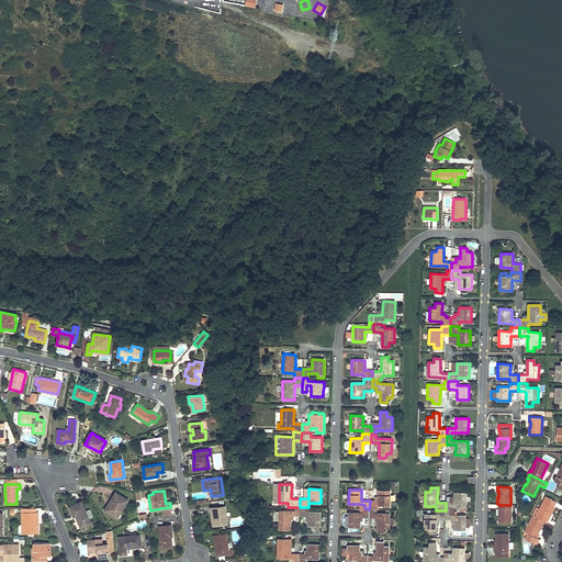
[(390,491),(378,491),(378,497),(378,501),(375,501),(370,501),(369,509),(373,509),(379,509),(379,505),(390,505),(390,501),(390,495),(390,491)]
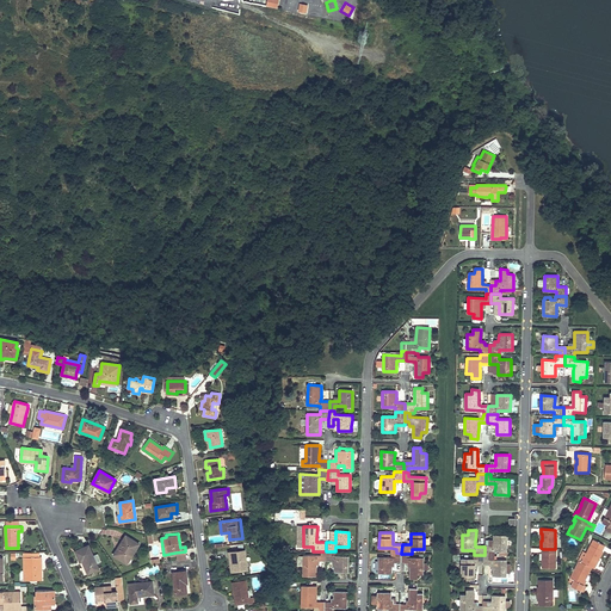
[(507,536),(494,535),(493,543),(493,547),(489,547),(485,547),(485,555),(494,555),(494,551),(507,551),(507,536)]
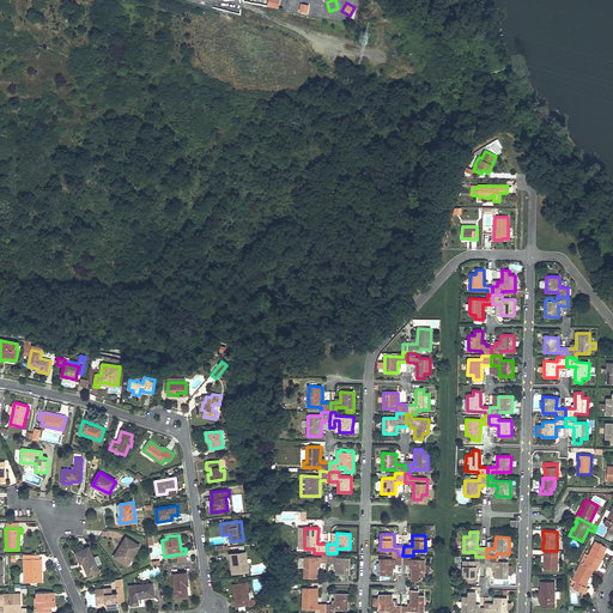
[(140,546),(127,538),(123,544),(125,545),(122,548),(122,550),(116,558),(127,564),(129,559),(132,560),(140,546)]
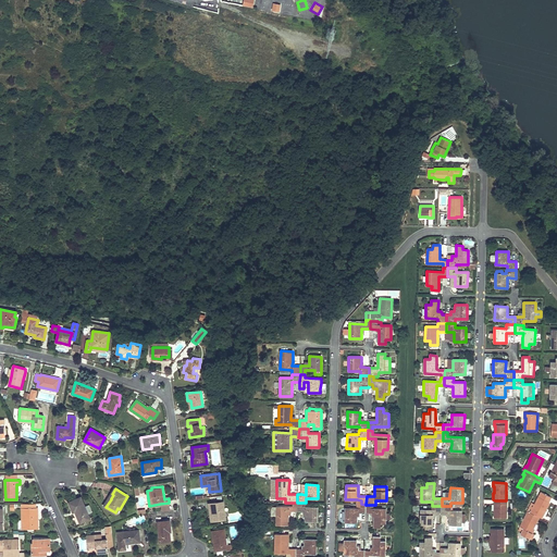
[(552,497),(542,492),(535,505),(532,503),(528,511),(529,511),(540,517),(543,518),(544,515),(543,514),(546,508),(547,509),(551,503),(549,502),(552,497)]
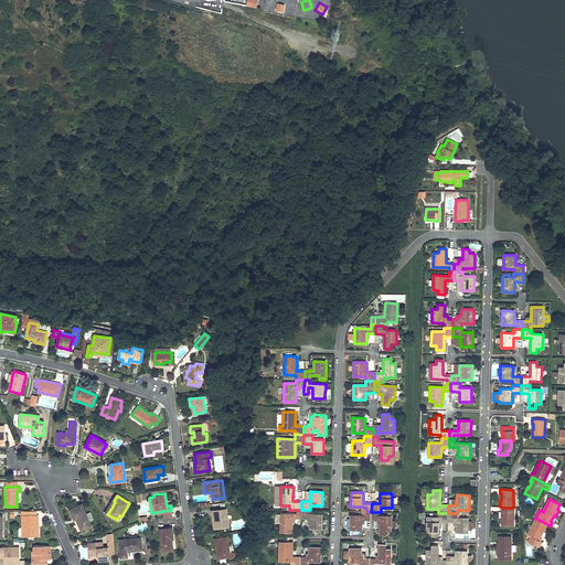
[(82,503),(70,509),(74,519),(76,519),(82,530),(92,525),(82,503)]
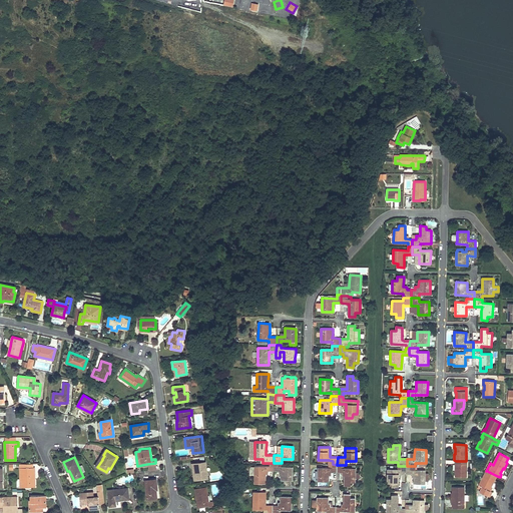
[(466,461),(456,461),(455,465),(457,465),(456,470),(455,477),(467,477),(468,461),(466,461)]
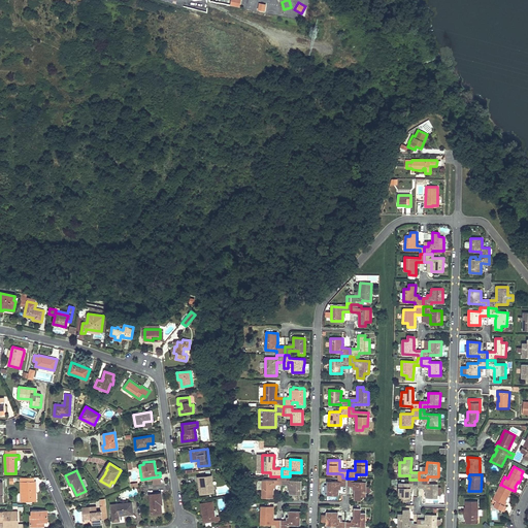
[(211,475),(198,477),(199,482),(201,482),(201,483),(200,483),(201,488),(203,488),(204,493),(215,491),(211,475)]
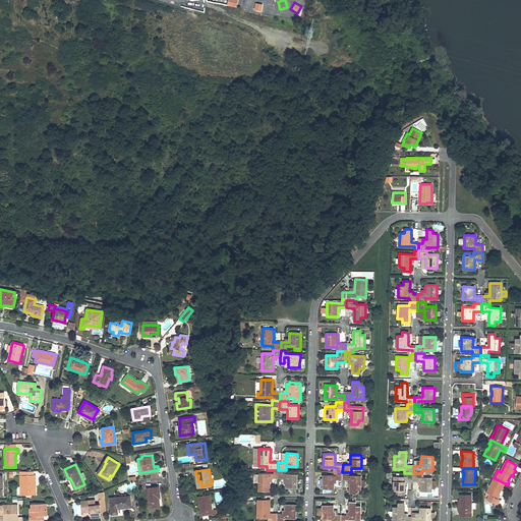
[(278,470),(274,470),(274,474),(258,473),(258,483),(258,490),(270,491),(270,481),(270,477),(272,477),(278,478),(278,470)]
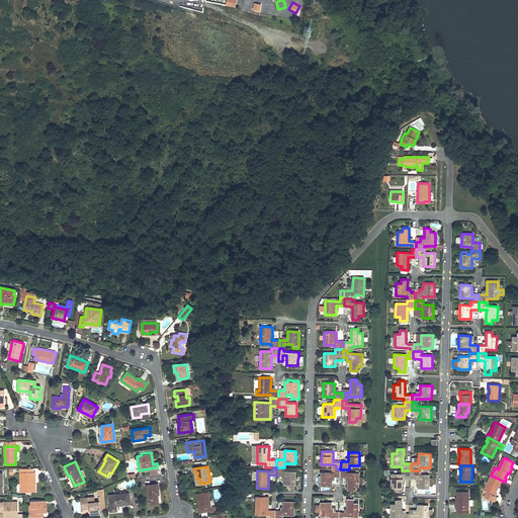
[(284,467),(276,467),(276,476),(282,476),(283,476),(283,479),(283,485),(294,485),(294,471),(284,471),(284,467)]
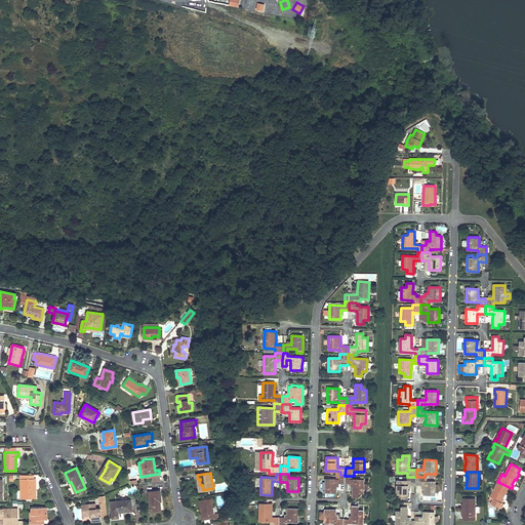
[(36,479),(35,479),(34,475),(22,475),(22,495),(25,495),(25,498),(36,498),(36,489),(33,489),(33,483),(36,483),(36,479)]
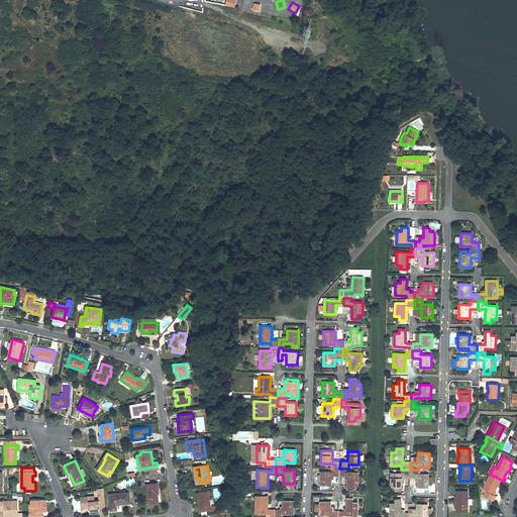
[(339,469),(335,468),(335,472),(330,472),(320,472),(320,485),(331,485),(331,479),(331,476),(333,476),(339,476),(339,469)]
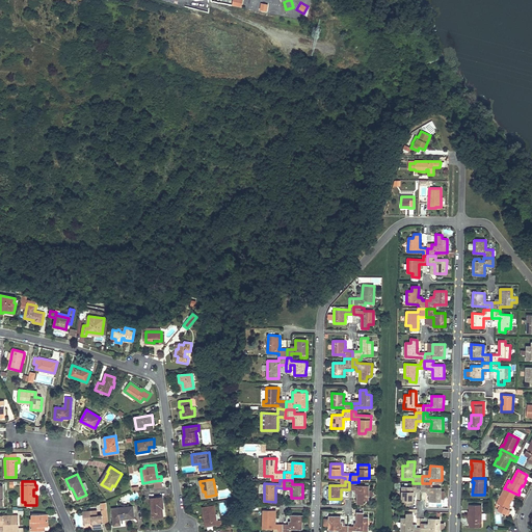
[(353,482),(349,482),(349,489),(355,489),(357,489),(357,493),(356,503),(364,504),(364,500),(369,500),(369,496),(369,490),(369,486),(353,485),(353,482)]
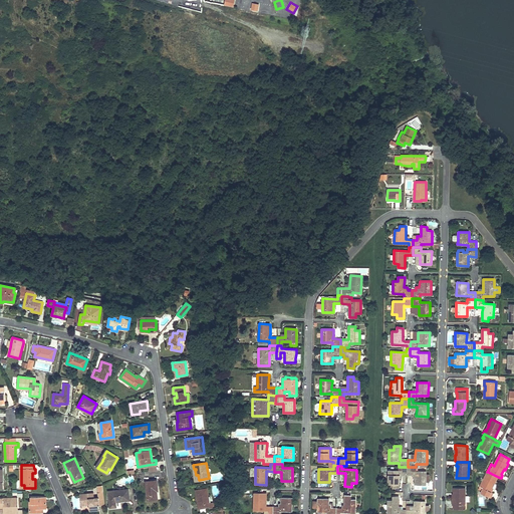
[(408,467),(399,467),(399,471),(389,470),(388,483),(393,484),(393,487),(400,488),(400,478),(400,474),(402,474),(407,475),(408,467)]
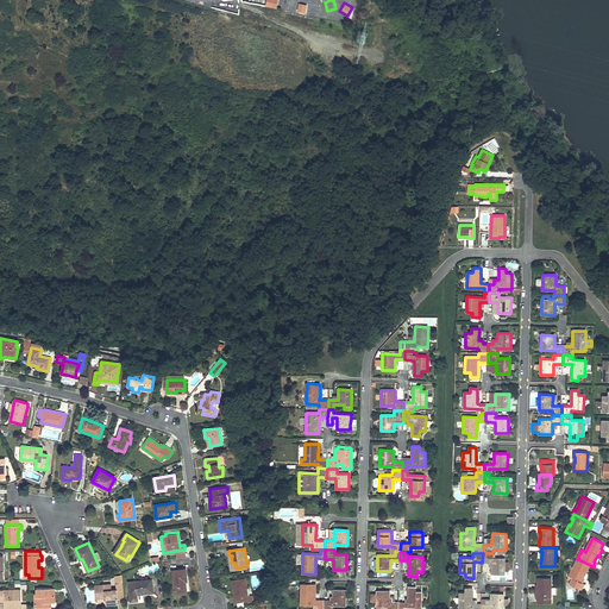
[(493,553),(483,553),(482,563),(489,563),(491,563),(491,566),(491,573),(504,573),(504,571),(508,570),(508,563),(504,563),(504,558),(493,558),(493,553)]
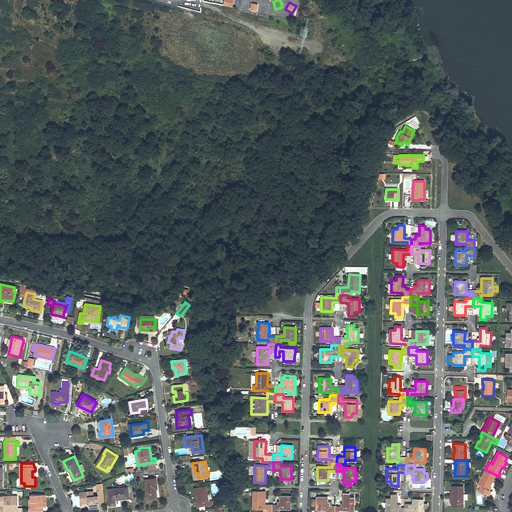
[(496,475),(486,470),(478,484),(481,486),(479,490),(489,496),(491,491),(489,490),(491,486),(490,485),(492,480),(493,481),(496,475)]
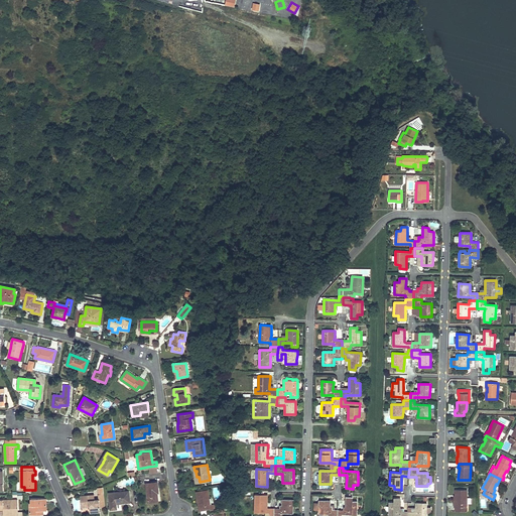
[(157,483),(146,484),(148,502),(158,501),(157,492),(158,492),(157,483)]
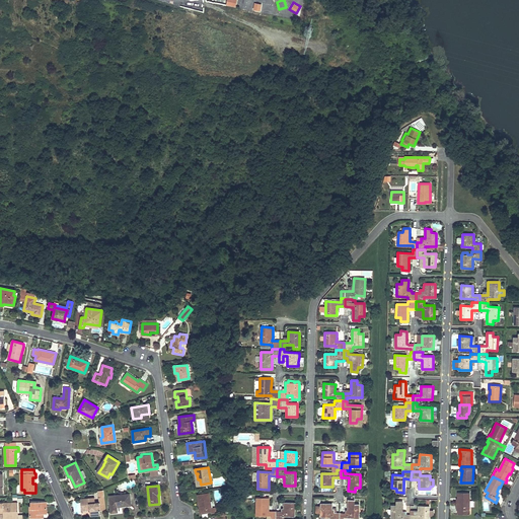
[(105,511),(103,491),(98,491),(99,498),(99,502),(94,502),(92,503),(92,498),(81,500),(82,510),(90,509),(90,515),(100,515),(100,512),(105,511)]
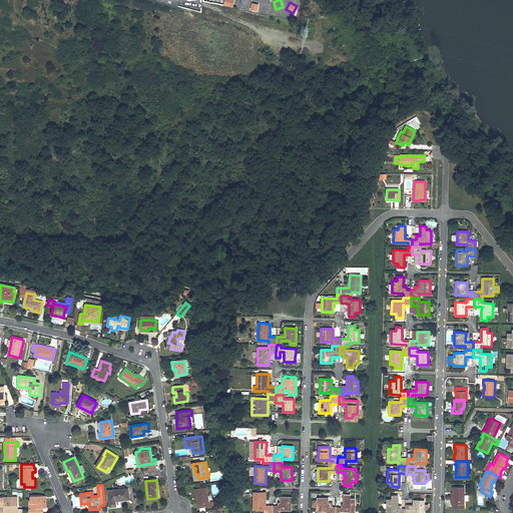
[(465,487),(453,486),(452,493),(453,493),(453,500),(452,500),(452,504),(453,504),(464,505),(465,487)]
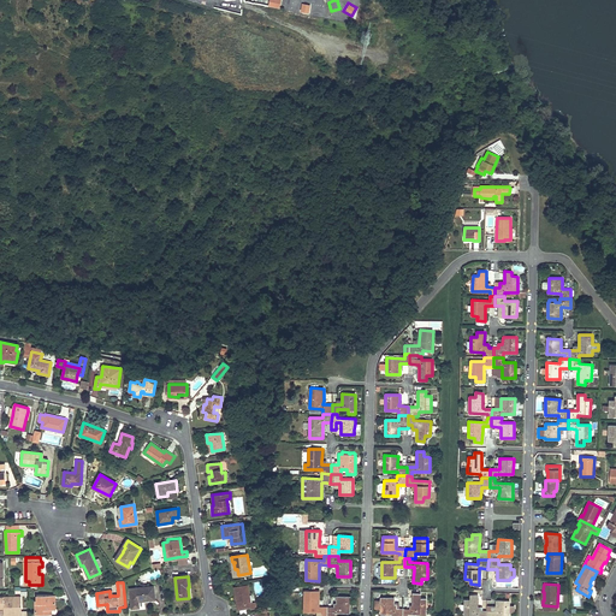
[(248,585),(235,587),(237,609),(250,608),(250,604),(248,585)]
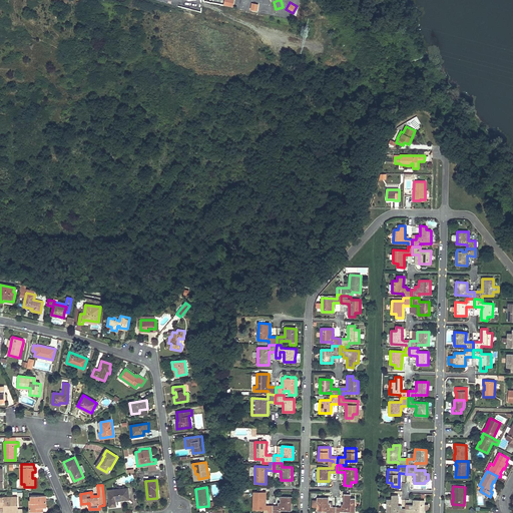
[(128,488),(108,490),(110,507),(116,506),(115,501),(129,499),(128,488)]
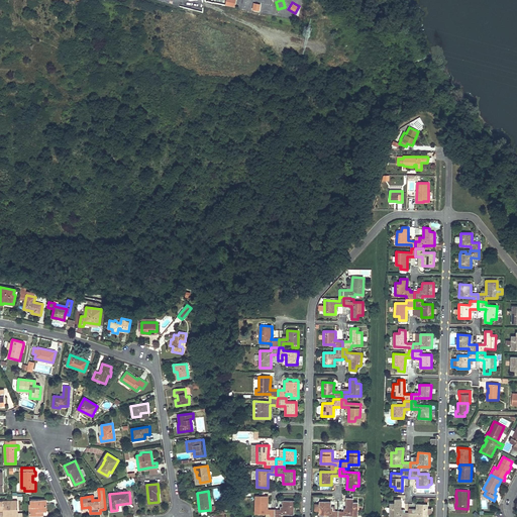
[(268,496),(256,496),(255,504),(255,508),(255,513),(271,513),(271,516),(274,516),(275,510),(270,509),(268,509),(268,506),(268,496)]
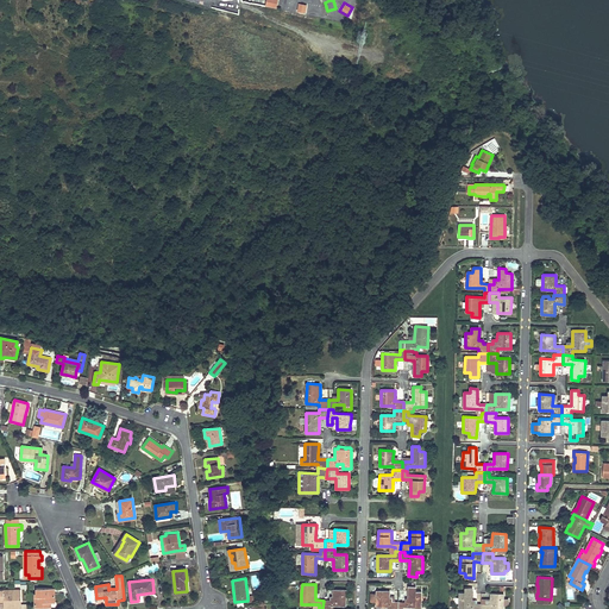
[(416,586),(408,586),(408,598),(408,603),(406,603),(399,602),(399,608),(408,608),(408,607),(421,607),(421,591),(415,591),(416,586)]
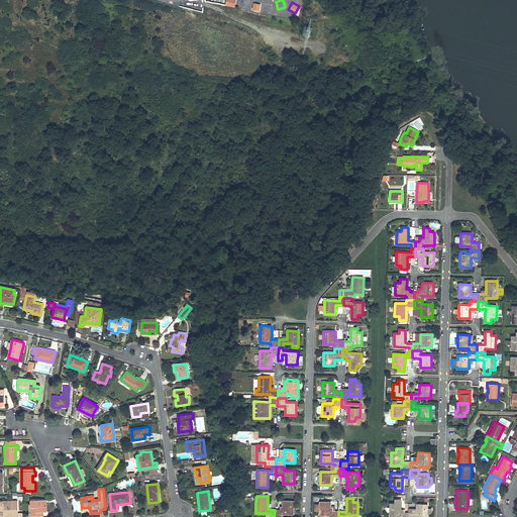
[(401,500),(395,499),(395,504),(390,503),(390,516),(400,516),(408,516),(409,513),(405,513),(405,509),(401,509),(401,500)]
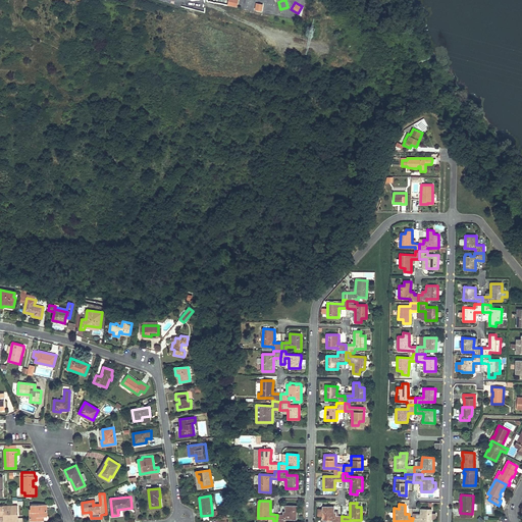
[(18,506),(0,505),(0,513),(4,514),(4,515),(3,515),(3,516),(3,521),(8,521),(8,520),(18,519),(18,517),(18,506)]
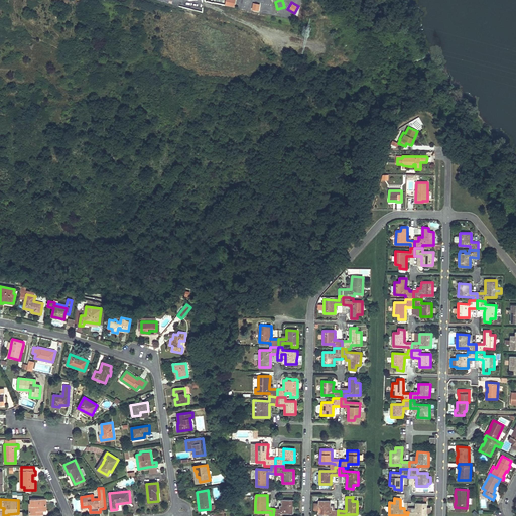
[(46,499),(31,499),(31,503),(29,503),(30,514),(40,514),(40,510),(43,510),(46,510),(46,499)]
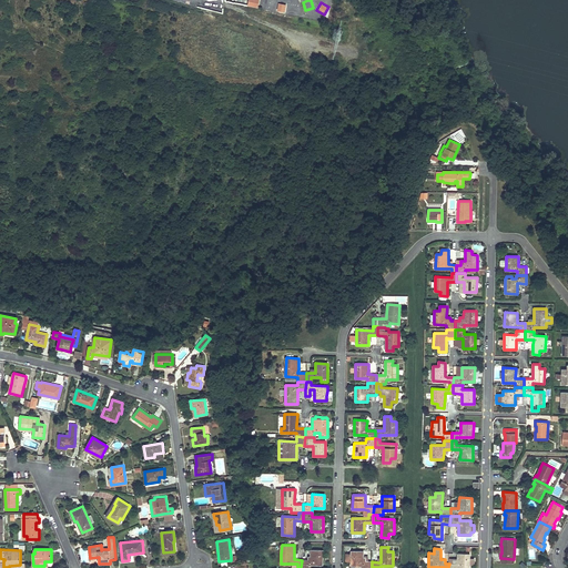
[(323,550),(311,549),(311,556),(311,560),(308,560),(302,560),(301,567),(311,567),(312,565),(323,565),(323,550)]
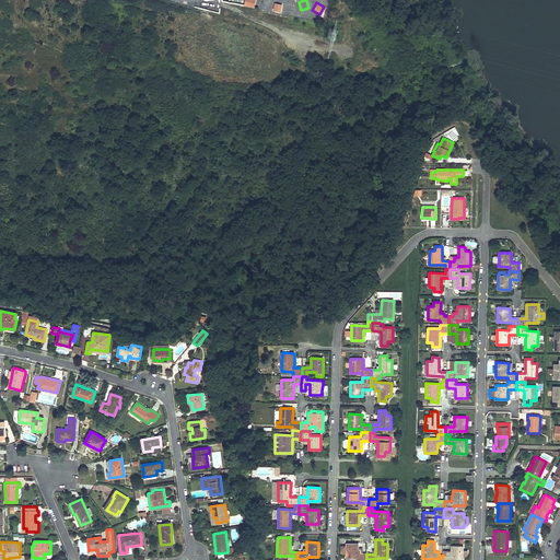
[(359,544),(346,544),(346,546),(346,553),(346,557),(350,558),(353,558),(358,558),(357,559),(366,559),(366,553),(360,553),(358,553),(359,550),(359,544)]
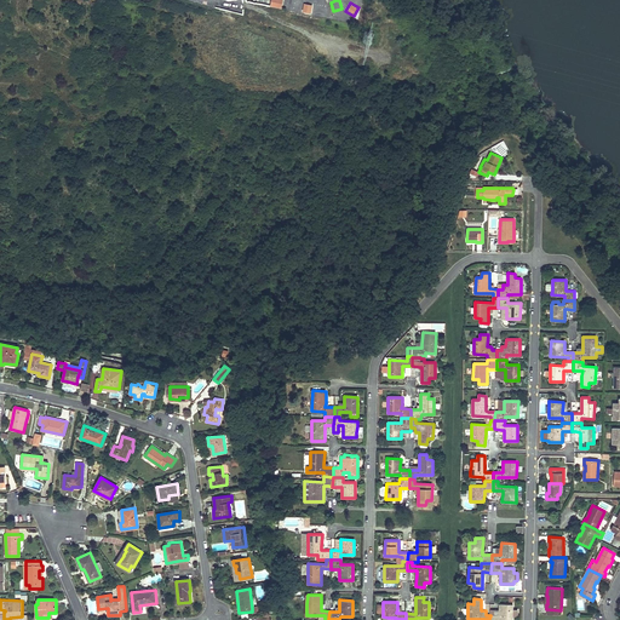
[(514,604),(499,604),(499,612),(499,615),(497,615),(491,615),(489,619),(512,619),(514,616),(514,609),(514,604)]
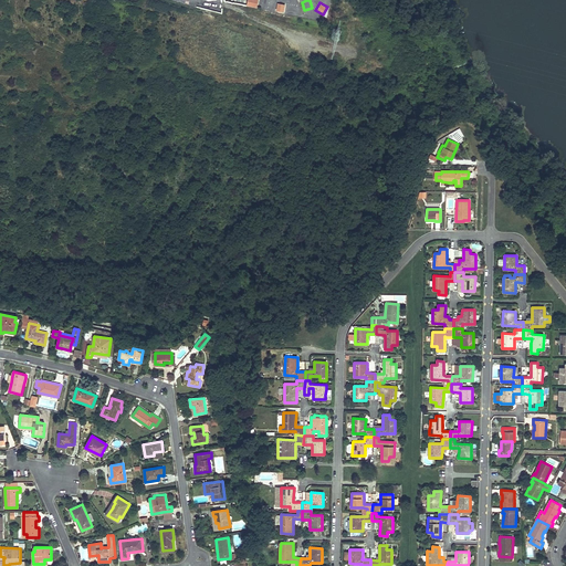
All buildings are outlined.
